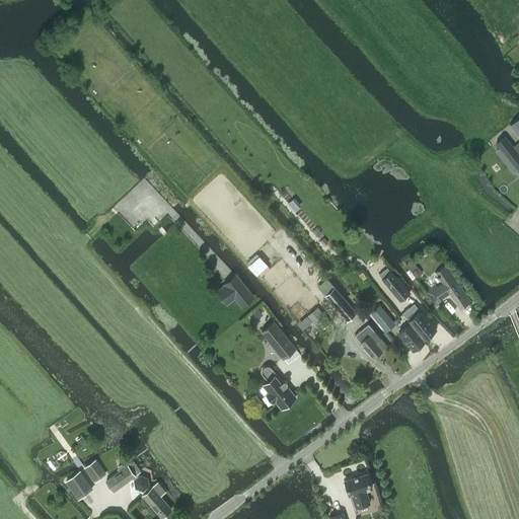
[(518,116),(509,124),(518,135),(518,116)]
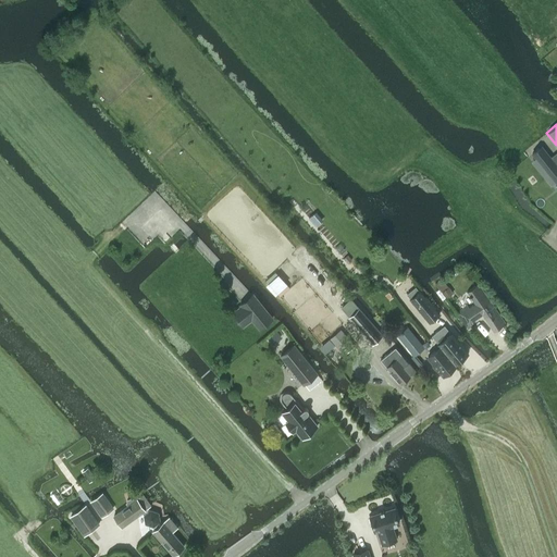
[(556,166),(541,147),(532,155),(535,159),(533,161),(552,185),(555,183),(556,185),(556,166)]
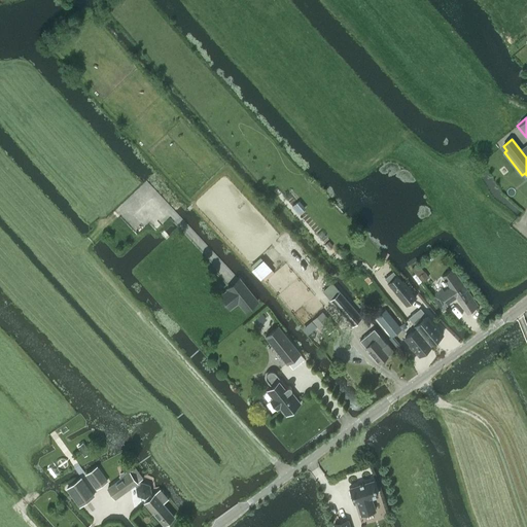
[(132,215),(141,225),(161,208),(151,198),(132,215)]
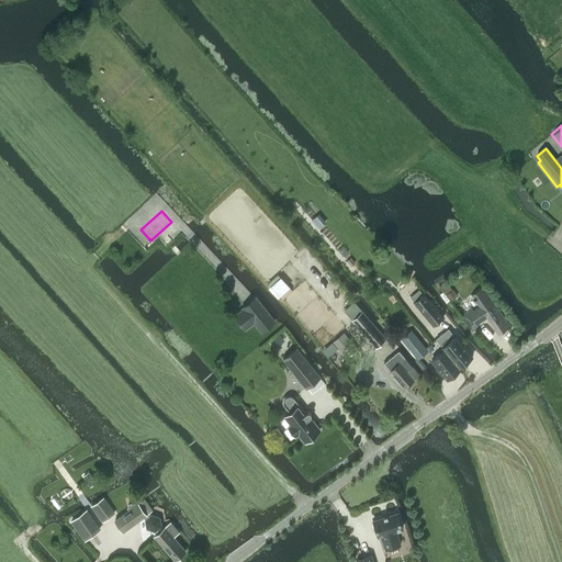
[(450,301),(458,295),(447,280),(439,285),(450,301)]
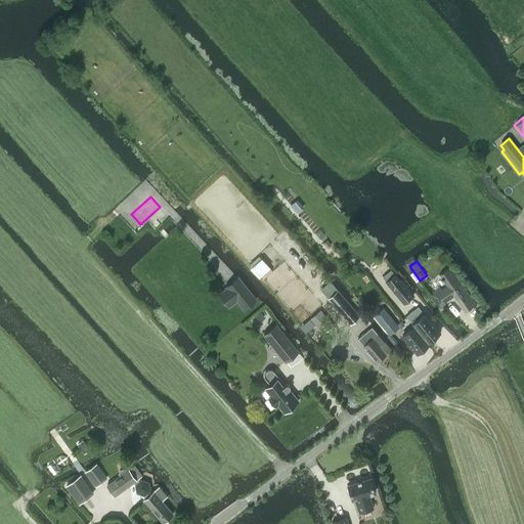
[(442,304),(453,296),(465,312),(475,305),(450,267),(439,274),(447,286),(441,290),(439,287),(429,294),(440,309),(444,306),(442,304)]
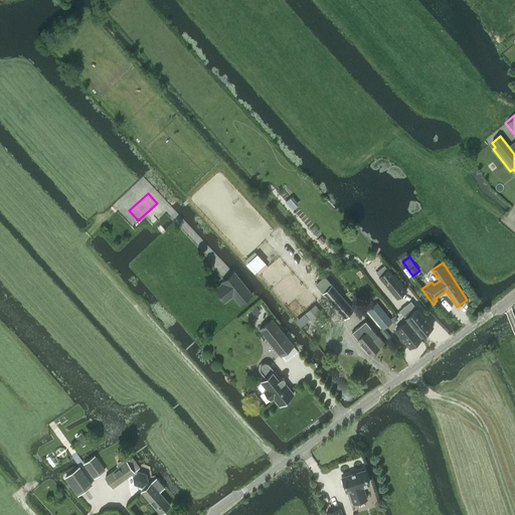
[(405,291),(388,270),(379,277),(397,298),(405,291)]
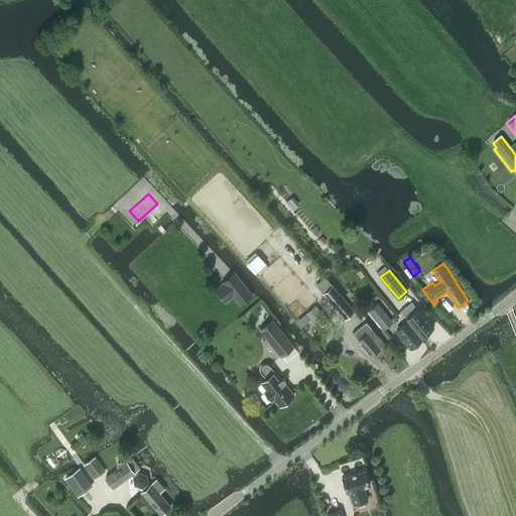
[(252,294),(235,272),(222,282),(223,283),(220,286),(230,298),(233,295),(240,304),(252,294)]
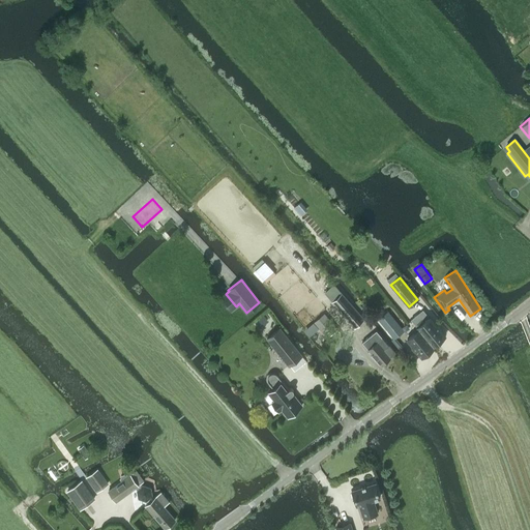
[(364,319),(342,293),(334,285),(325,293),(332,301),(331,301),(354,328),(364,319)]
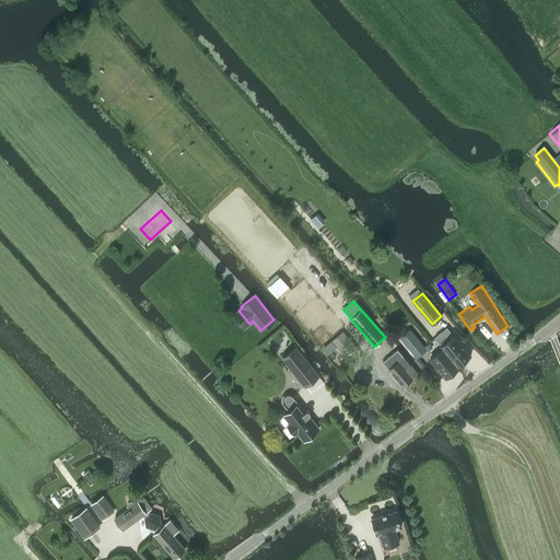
[(433,337),(443,348),(457,365),(463,361),(464,362),(469,358),(468,357),(469,354),(446,327),(433,337)]
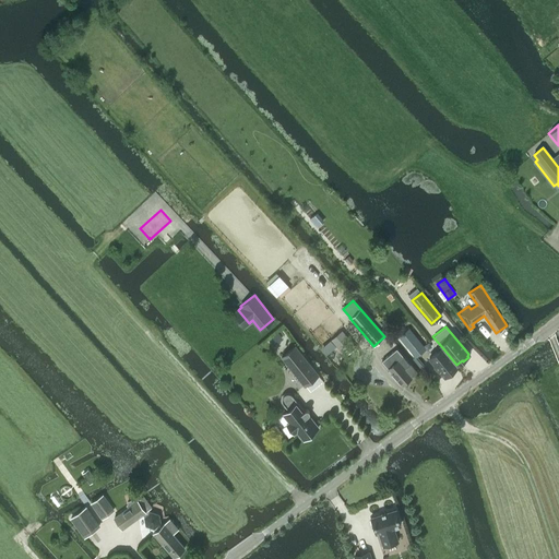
[(415,357),(426,348),(409,329),(399,336),(415,357)]
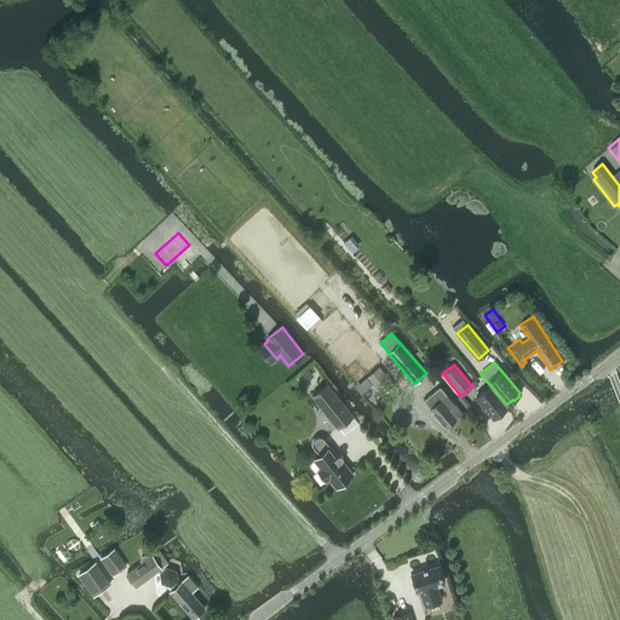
[(379,366),(366,377),(383,395),(395,384),(379,366)]
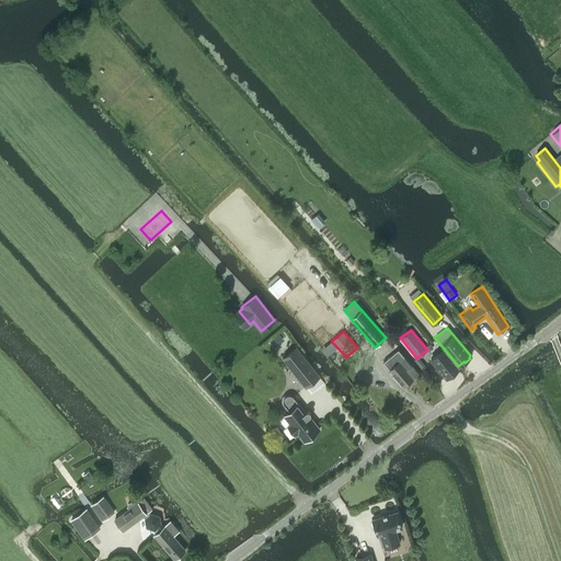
[(283,358),(306,387),(319,376),(296,347),(283,358)]
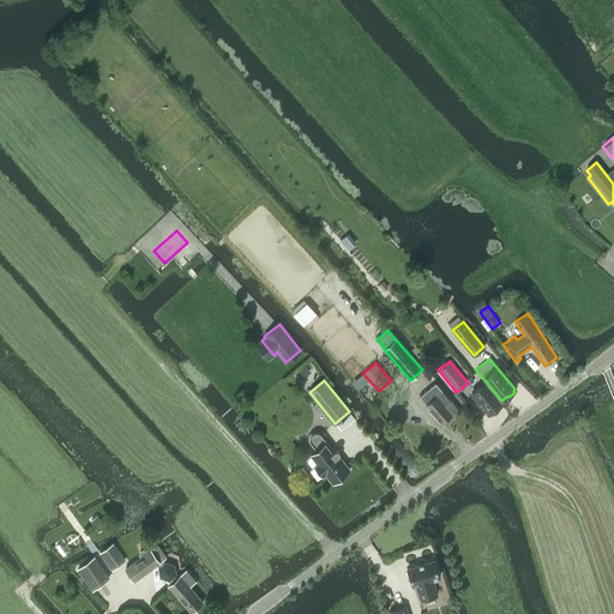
[(503,402),(501,401),(486,381),(471,393),(488,414),(491,413),(492,414),(498,409),(497,407),(503,402)]
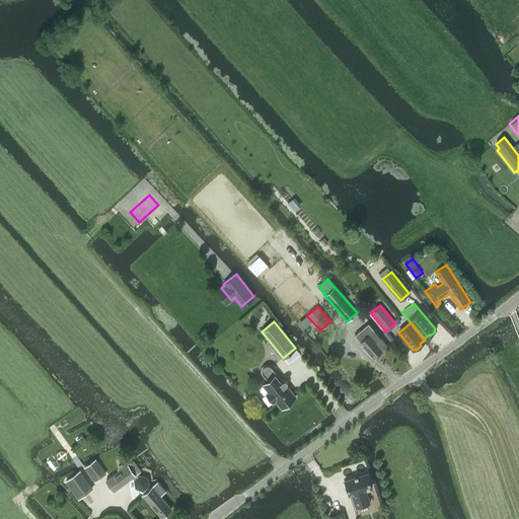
[(368,323),(354,336),(360,342),(373,358),(387,346),(370,325),(368,323)]
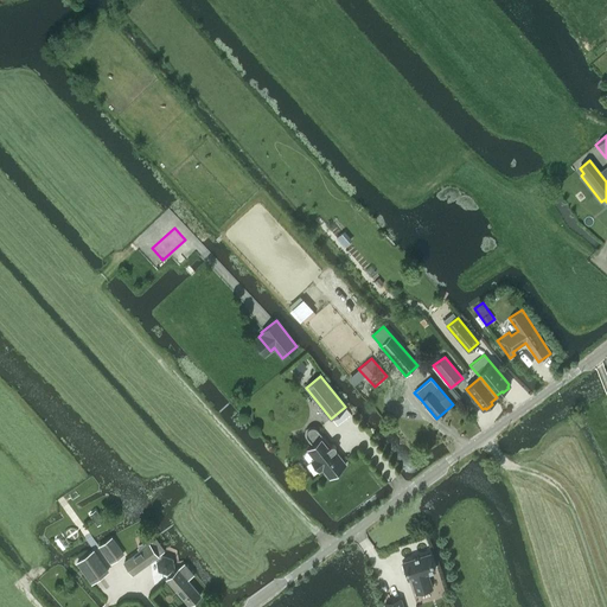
[(334,451),(334,449),(336,449),(336,448),(336,447),(336,446),(334,445),(333,445),(332,445),(331,445),(331,446),(324,436),(318,429),(317,429),(315,428),(315,427),(313,427),(312,427),(310,428),(308,428),(307,429),(307,430),(306,432),(306,433),(306,434),(306,435),(307,436),(307,438),(313,445),(307,449),(314,459),(311,460),(319,471),(323,468),(330,477),(346,464),(337,453),(337,454),(334,451)]
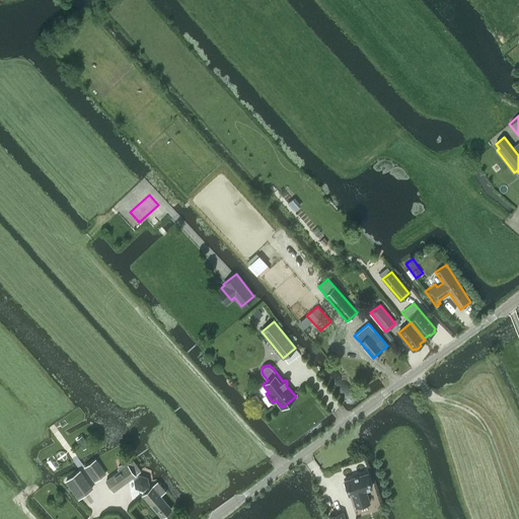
[(94,480),(105,473),(95,459),(85,467),(94,480)]
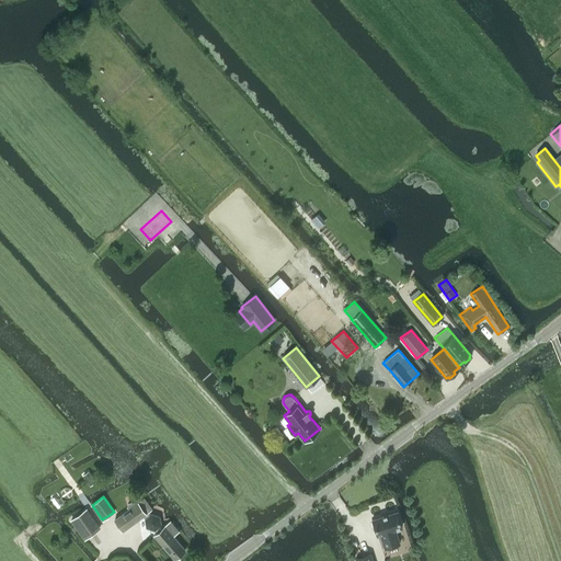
[(173,536),(179,530),(182,527),(173,518),(163,527),(160,524),(159,516),(151,514),(149,512),(152,508),(144,499),(115,519),(123,530),(142,516),(146,519),(147,526),(155,529),(157,533),(153,535),(174,559),(185,550),(173,536)]
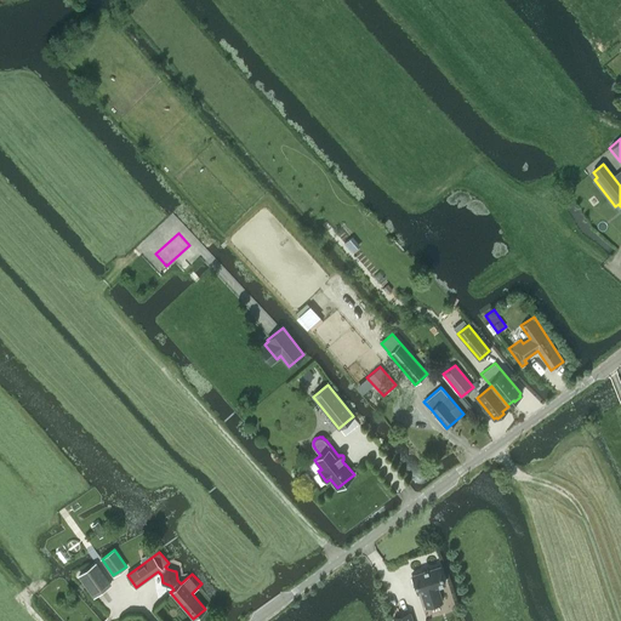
[(93,596),(110,584),(96,563),(79,575),(93,596)]
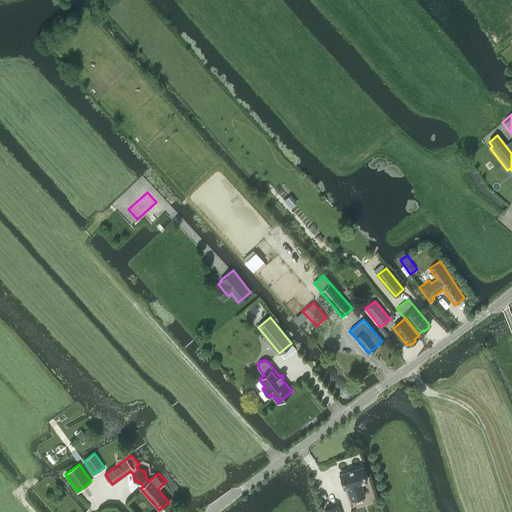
[(362,467),(339,474),(343,489),(347,488),(351,501),(364,497),(360,484),(366,481),(362,467)]
